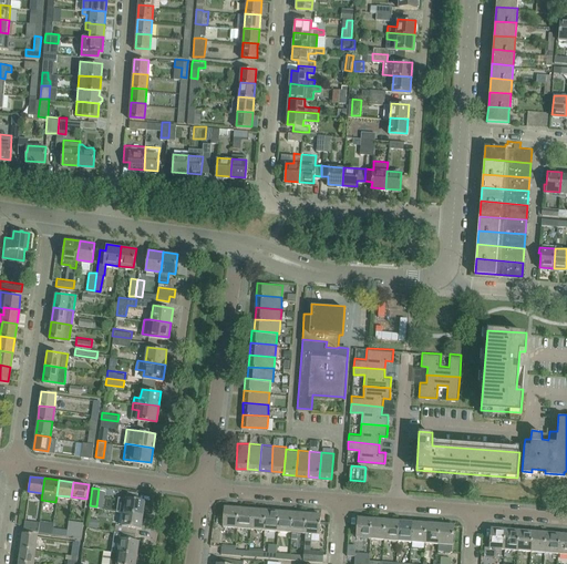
[(119,495),(116,511),(124,512),(143,514),(145,500),(136,499),(137,491),(127,490),(126,496),(119,495)]
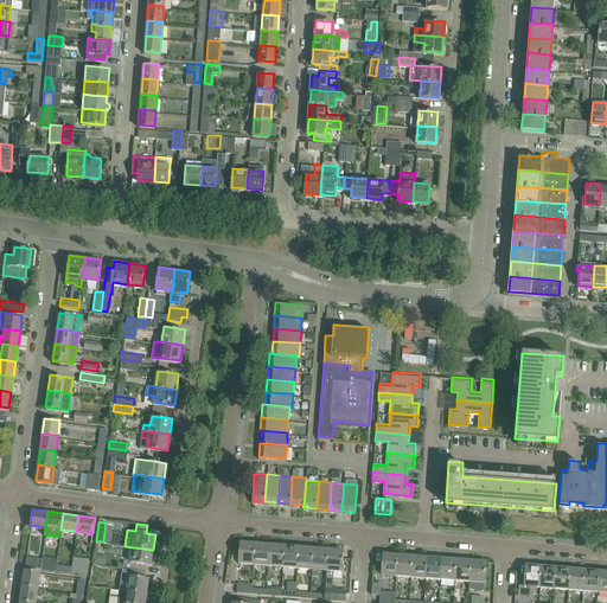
[(255,562),(256,541),(241,540),(238,560),(255,562)]
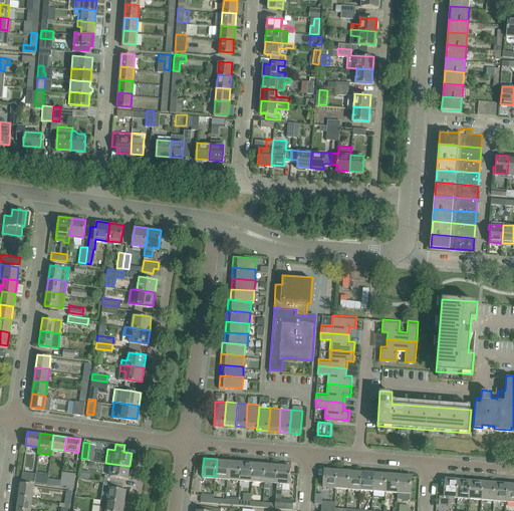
[(228,477),(229,460),(217,459),(216,476),(228,477)]
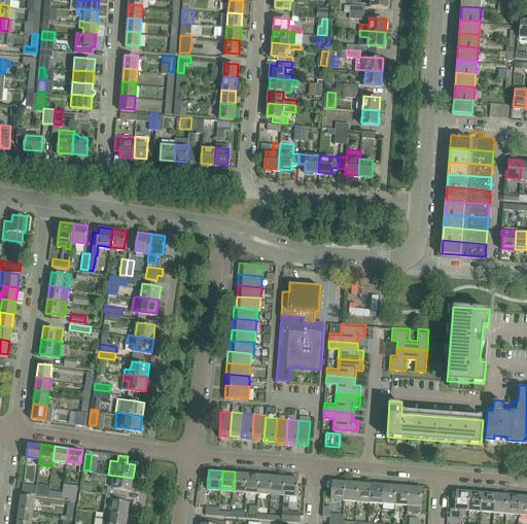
[(246,490),(247,473),(235,472),(234,489),(238,490),(239,492),(243,492),(244,490),(246,490)]
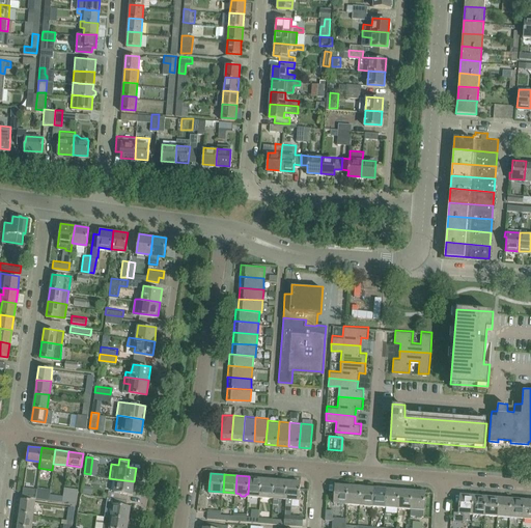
[(260,495),(262,477),(249,476),(248,494),(260,495)]
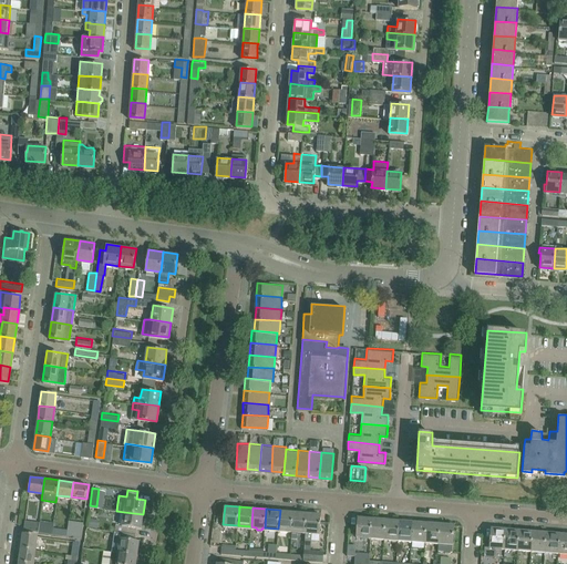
[(292,530),(294,511),(280,510),(278,529),(292,530)]
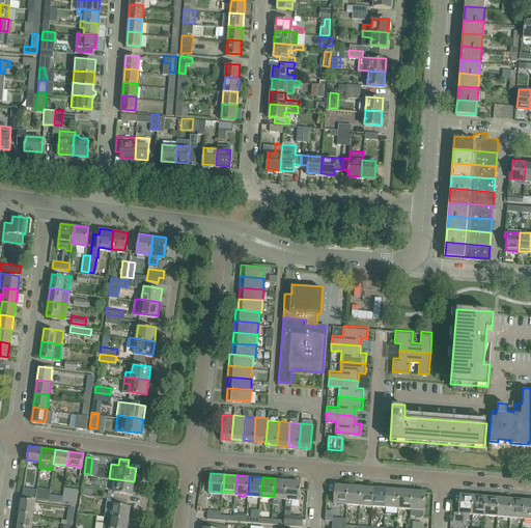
[(286,497),(287,479),(275,478),(274,496),(274,502),(278,502),(278,497),(286,497)]
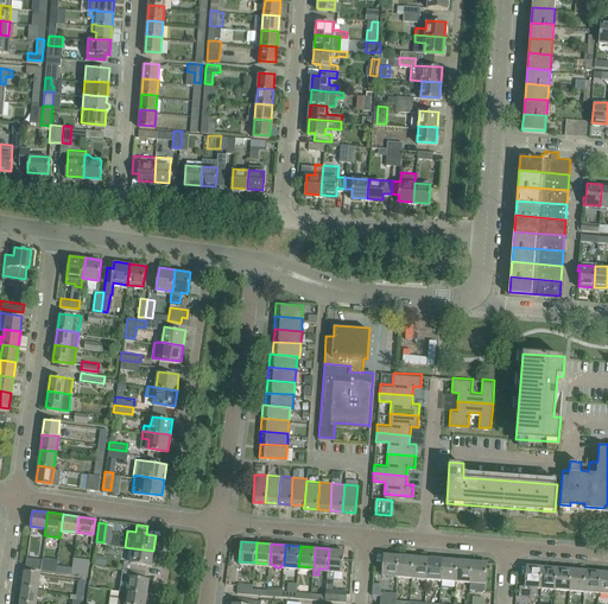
[(124,560),(122,568),(130,570),(145,572),(147,563),(151,564),(153,551),(133,548),(131,561),(124,560)]
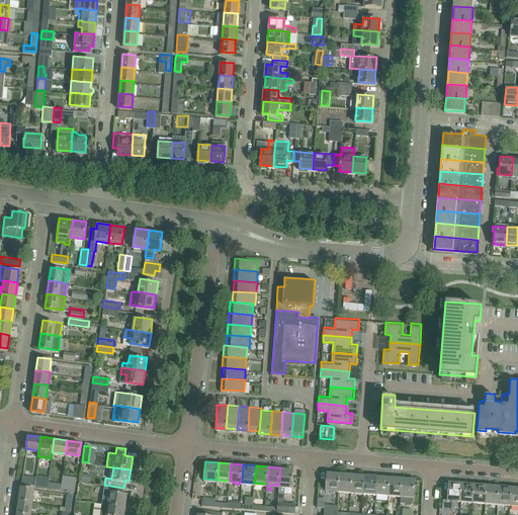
[(292,468),(280,467),(279,485),(279,491),(284,491),(284,486),(291,486),(292,468)]
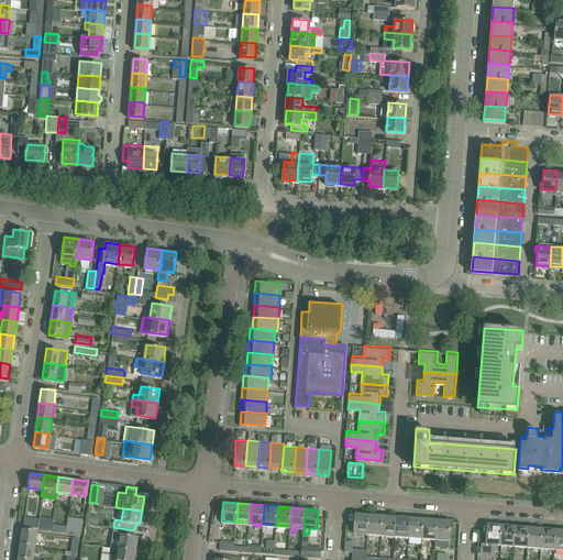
[(367,533),(370,514),(355,513),(354,531),(367,533)]
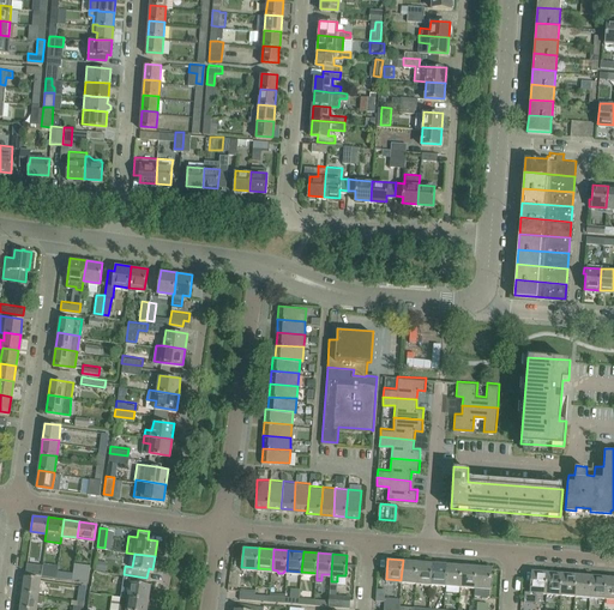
[(416,581),(417,561),(403,560),(401,580),(416,581)]
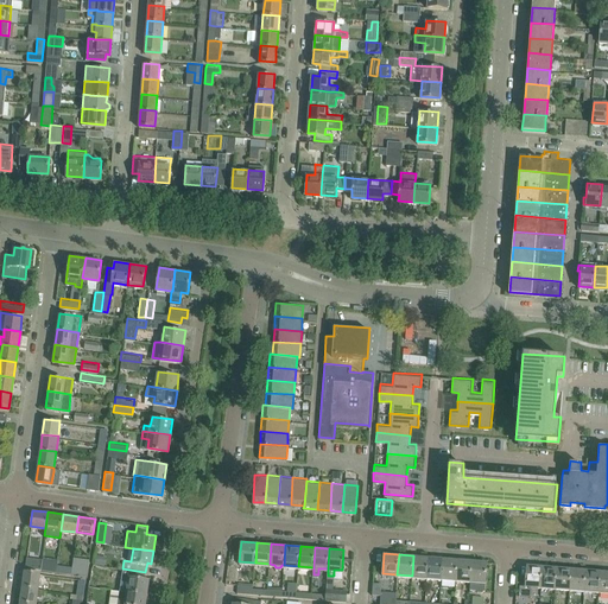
[(40,567),(42,560),(42,557),(26,555),(25,565),(40,567)]
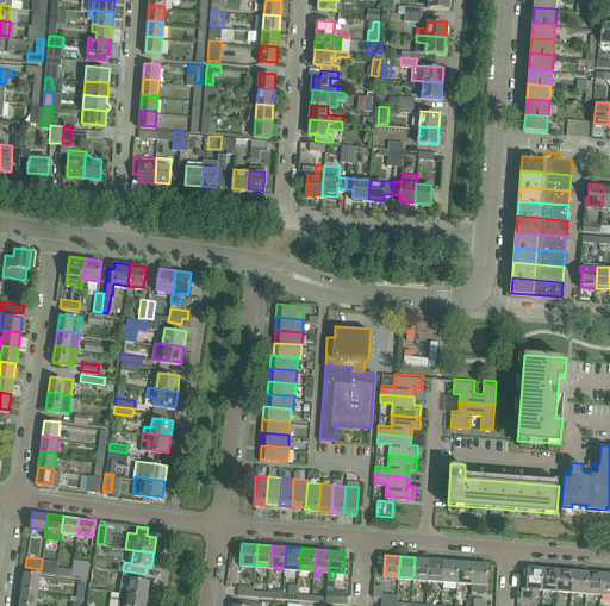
[(87,576),(89,560),(74,557),(73,567),(70,574),(87,576)]
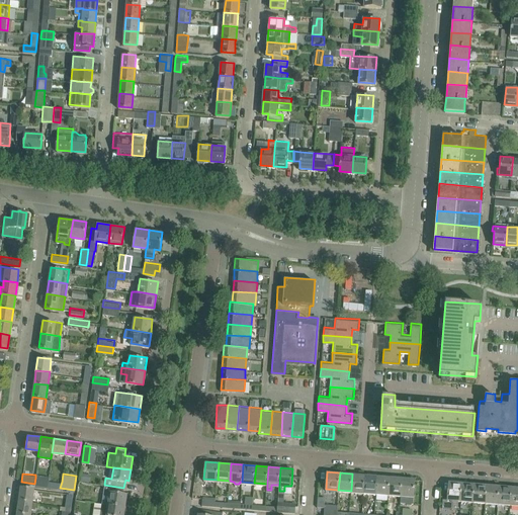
[(363,492),(364,475),(352,474),(351,491),(363,492)]
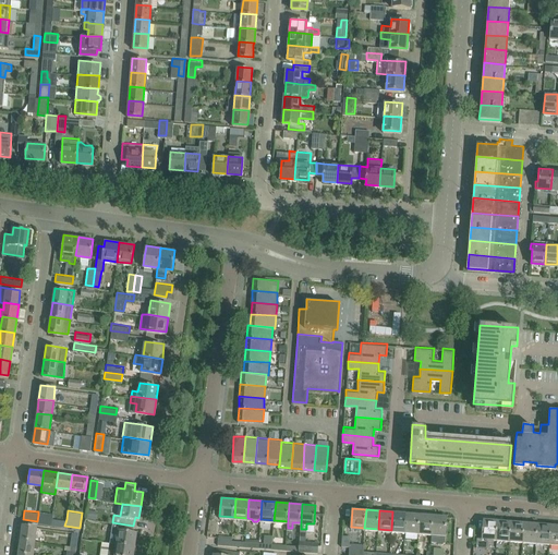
[(405,531),(407,513),(392,511),(391,530),(405,531)]
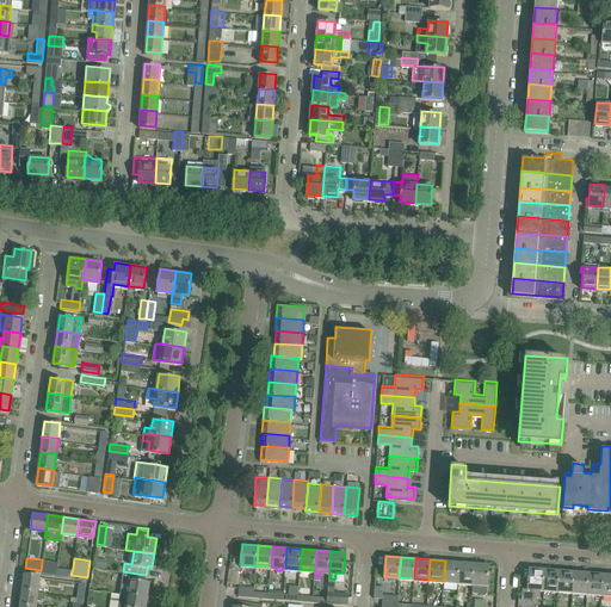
[(458,582),(460,562),(445,561),(444,581),(458,582)]
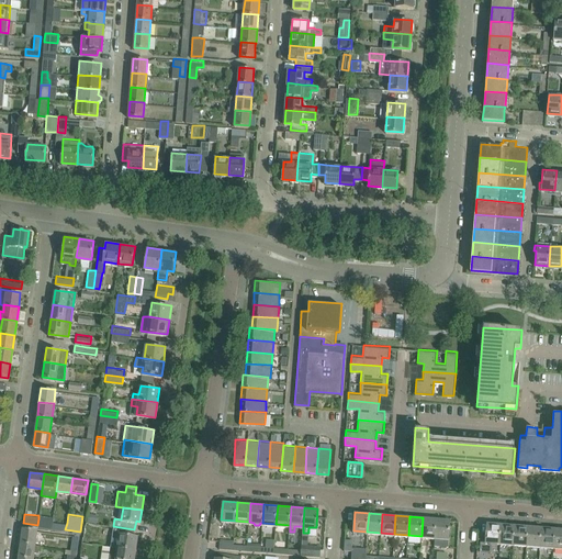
[(435,537),(436,518),(423,517),(422,536),(435,537)]
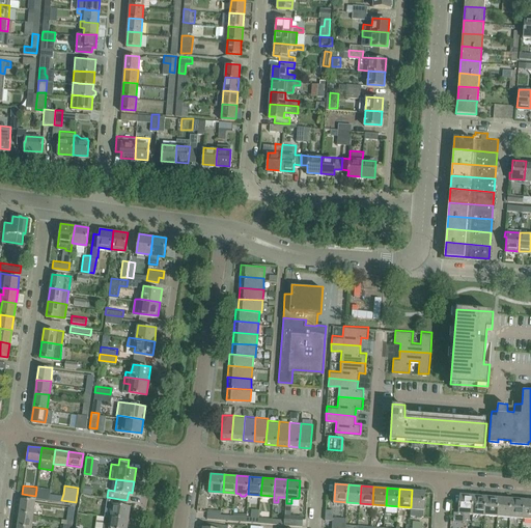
[(425,491),(412,490),(411,507),(410,513),(416,515),(417,516),(421,516),(422,515),(423,515),(423,508),(424,508),(425,491)]
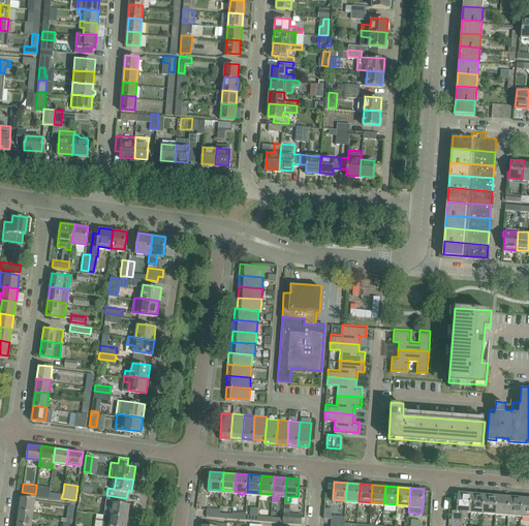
[(470,511),(471,492),(459,491),(457,508),(452,508),(452,517),(461,518),(462,518),(463,509),(470,511)]
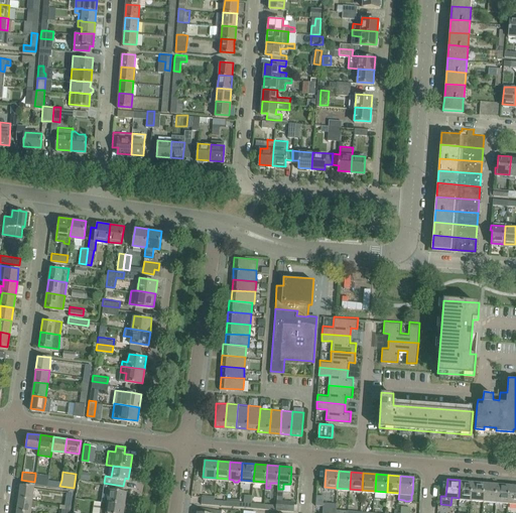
[(471,499),(472,481),(460,480),(459,498),(471,499)]
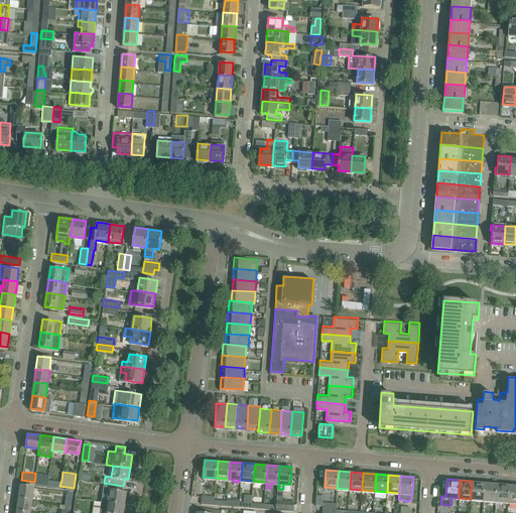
[(483,500),(485,482),(472,481),(471,499),(483,500)]
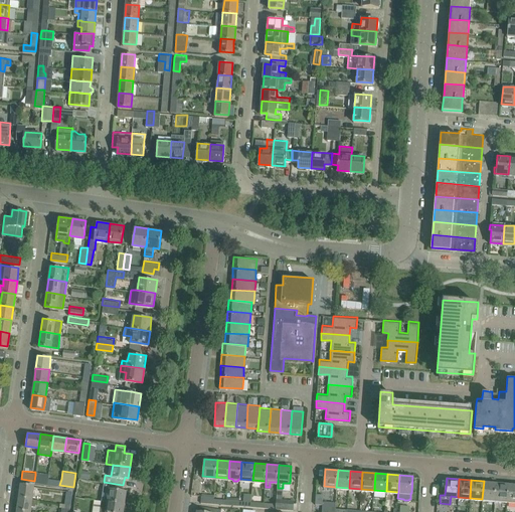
[(495,500),(496,482),(484,481),(482,499),(495,500)]
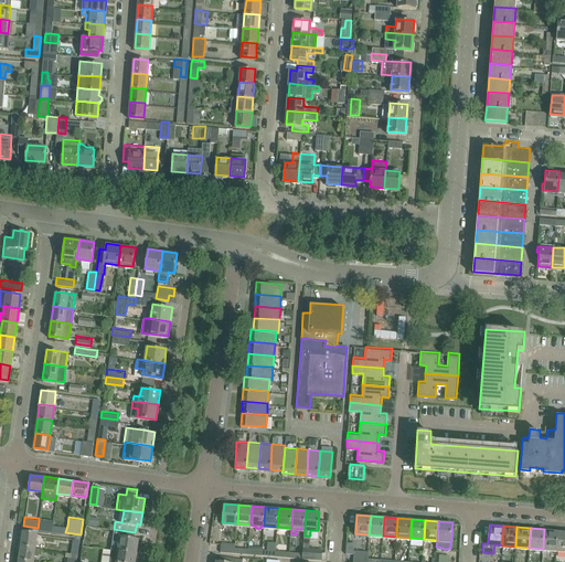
[(113,534),(110,550),(137,553),(139,538),(135,538),(135,532),(120,530),(114,529),(113,534)]
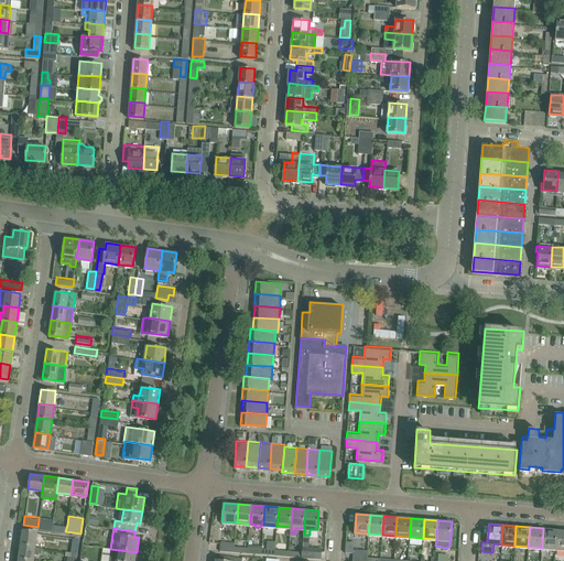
[(555,549),(557,529),(543,528),(542,548),(555,549)]
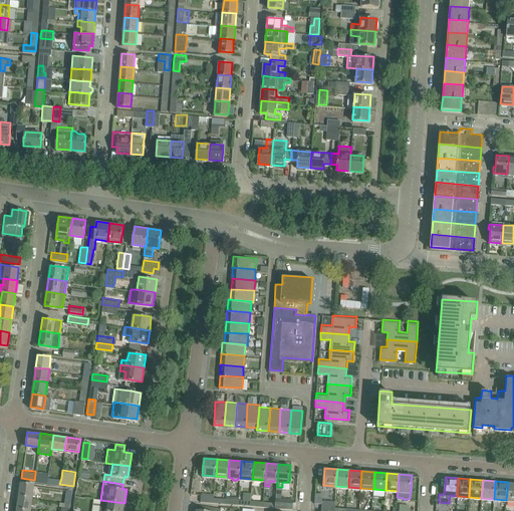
[(20,482),(19,495),(32,497),(34,484),(20,482)]
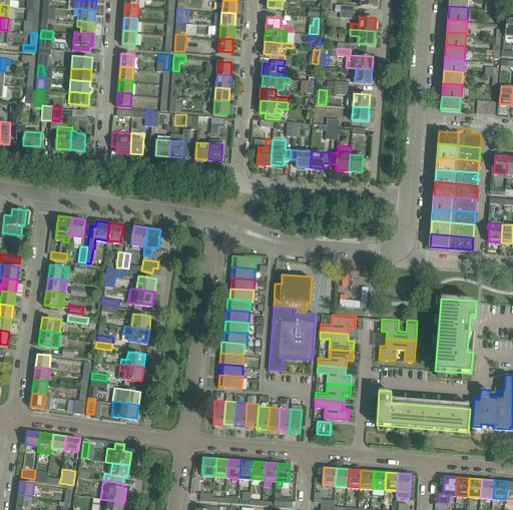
[(19,494),(17,507),(30,509),(31,502),(35,503),(35,496),(32,496),(19,494)]
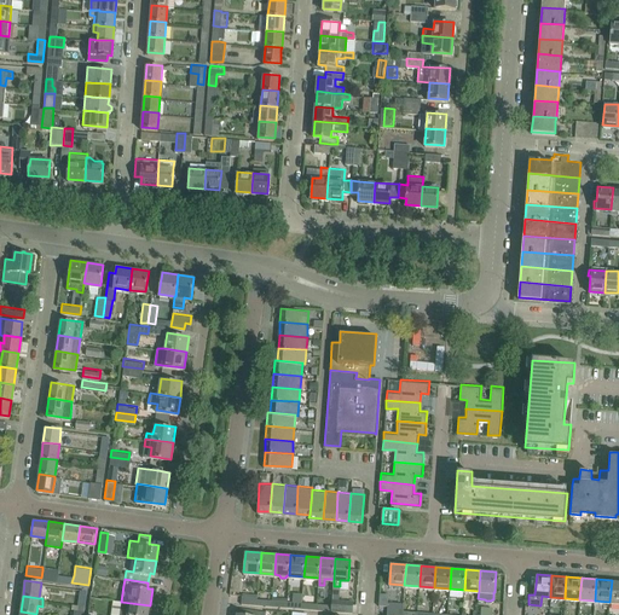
[(331,598),(331,602),(331,608),(331,609),(352,610),(352,599),(331,598)]
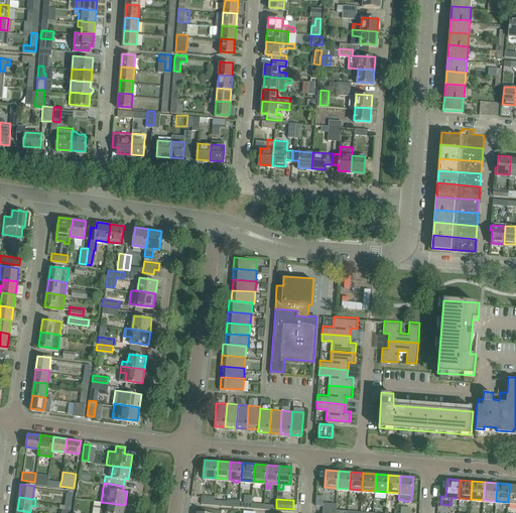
[(325,501),(324,505),(324,511),(336,512),(336,507),(336,502),(325,501)]
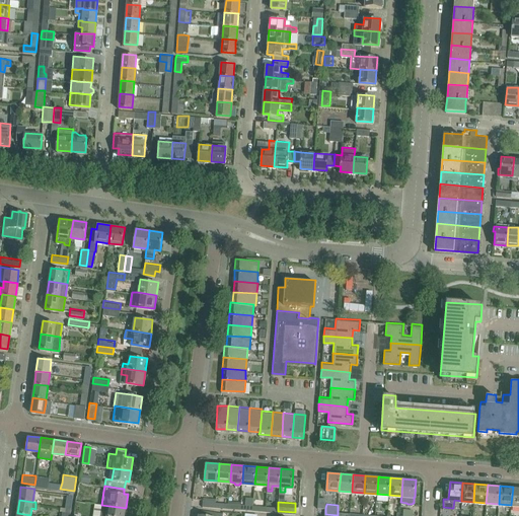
[(124,515),(126,508),(101,505),(100,515),(99,515),(124,515)]
